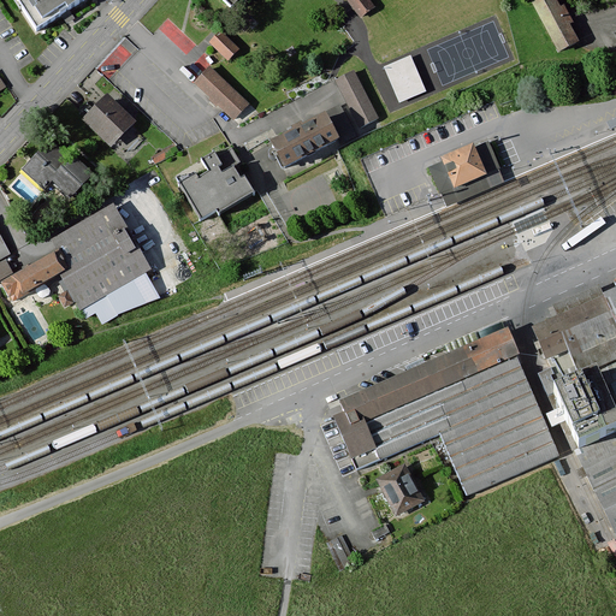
[(19,0),(17,3),(37,33),(86,0),(19,0)]
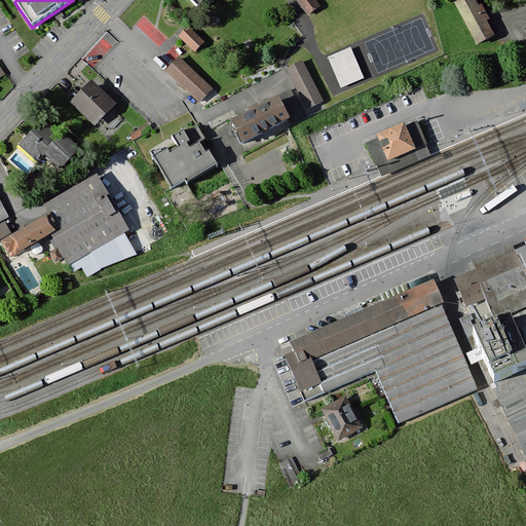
[(314,0),(297,0),(308,15),(320,7),(314,0)]
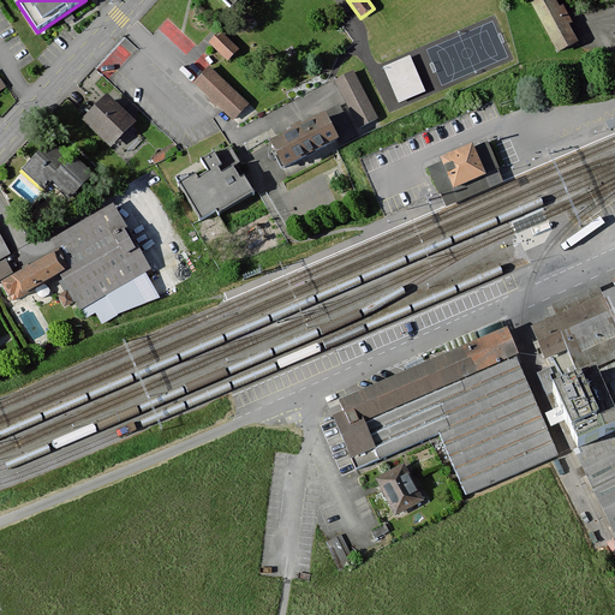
[(560,52),(577,43),(553,0),(537,0),(533,3),(560,52)]
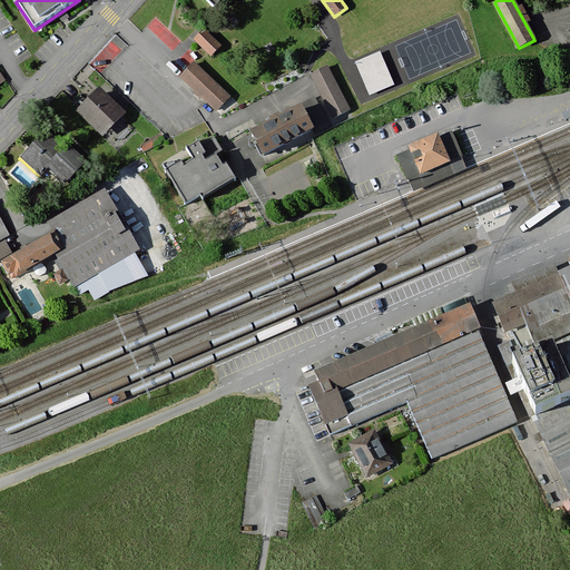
[(196,40),(195,42),(198,45),(209,56),(219,46),(205,31),(196,40)]
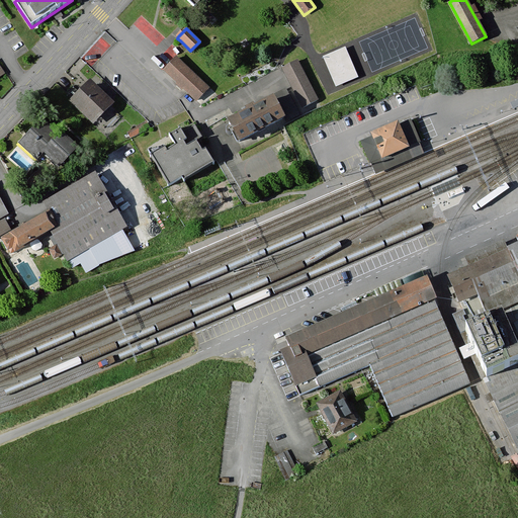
[(336,86),(358,77),(346,48),(324,57),(336,86)]
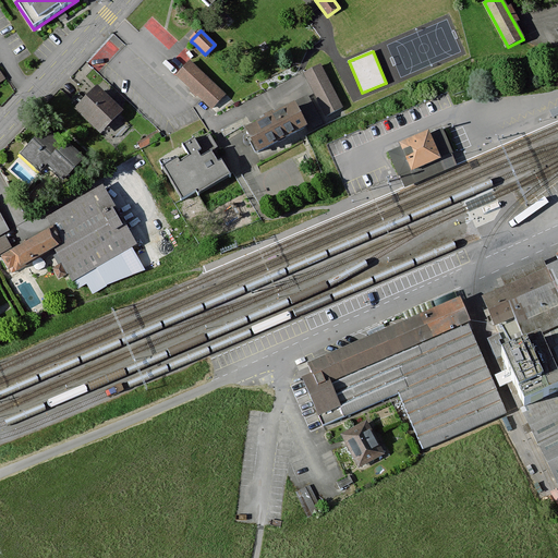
[(215,108),(225,96),(190,64),(179,76),(215,108)]
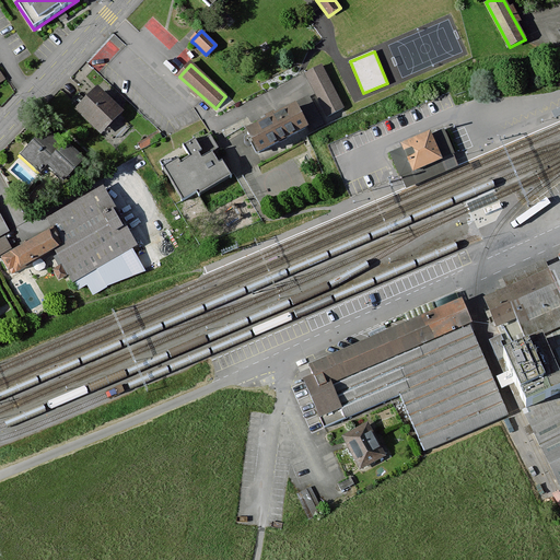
[(329,116),(343,109),(322,66),(308,72),(329,116)]
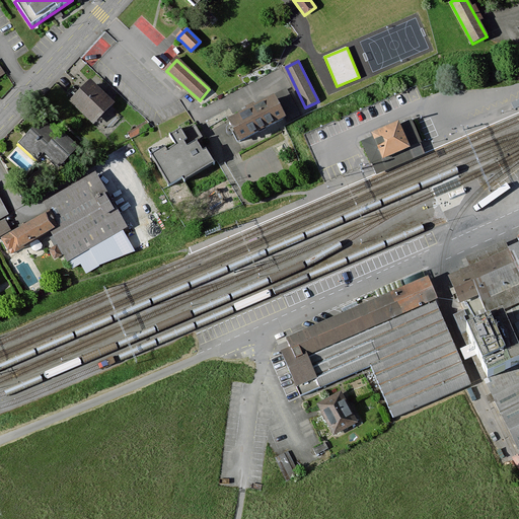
[(75,103),(93,120),(107,104),(90,88),(75,103)]
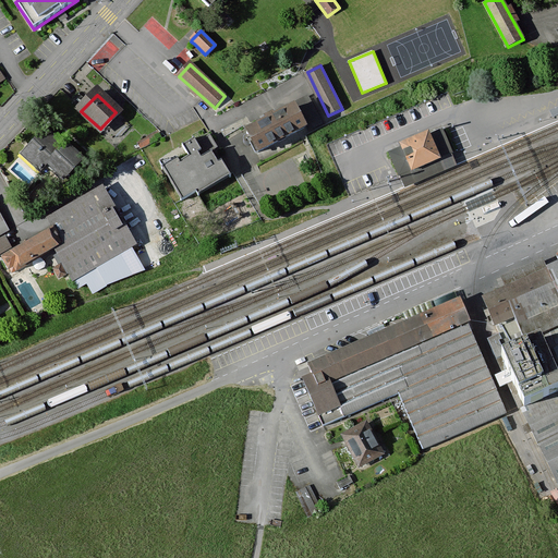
[(307,97),(293,104),(296,109),(306,129),(307,131),(322,124),(307,97)]
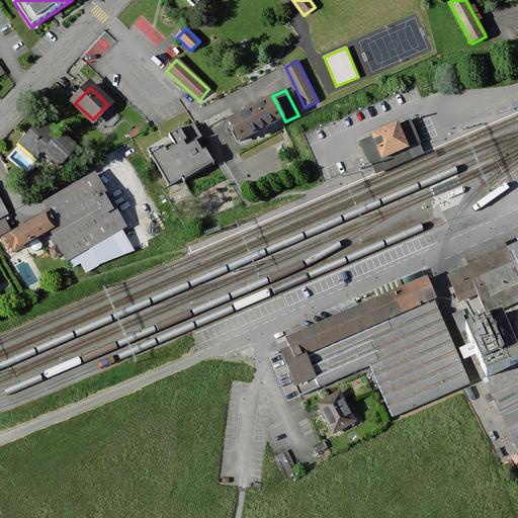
[(230,123),(240,143),(284,119),(275,101),(230,123)]
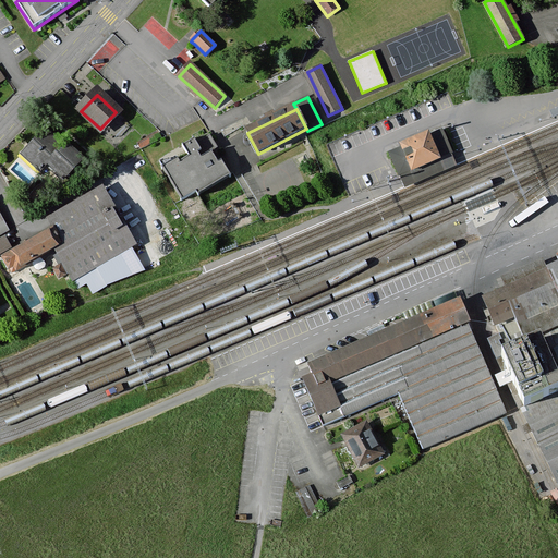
[(386,150),(398,179),(452,155),(440,126),(386,150)]
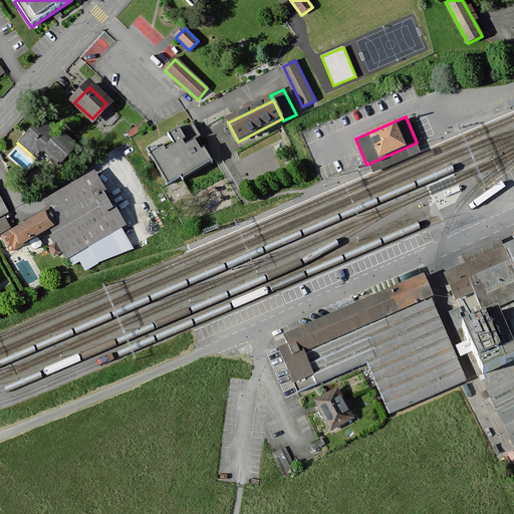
[(73,150),(41,121),(21,145),(37,159),(45,151),(60,164),(73,150)]
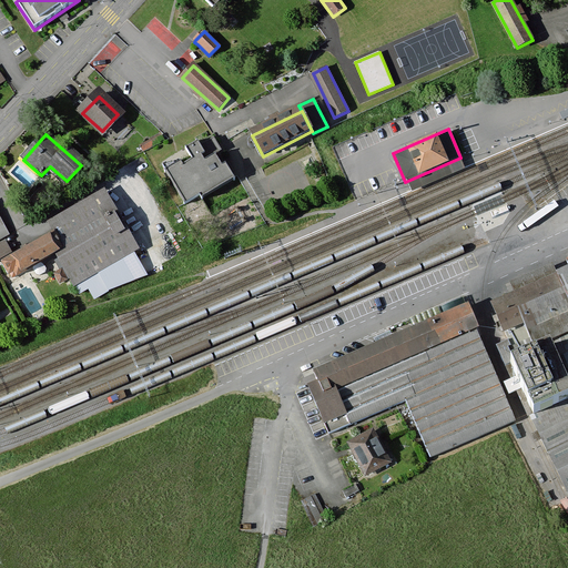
[(165,171),(184,203),(199,196),(202,201),(234,179),(225,165),(223,168),(215,156),(222,152),(213,139),(200,148),(198,143),(185,150),(192,161),(181,168),(179,163),(165,171)]
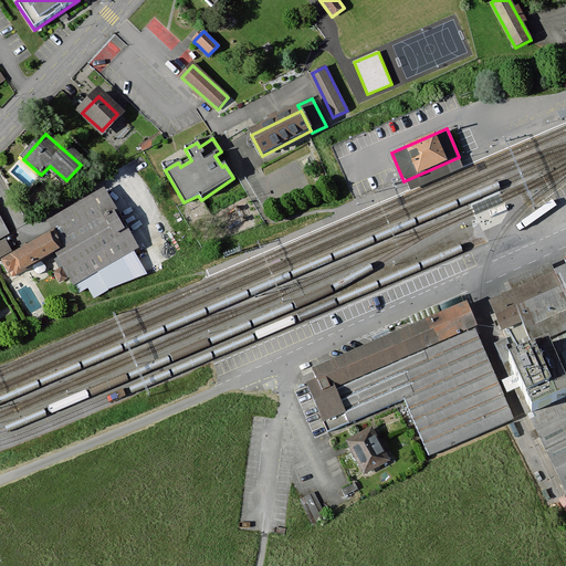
[(74,285),(133,252),(104,202),(53,231),(2,260),(12,275),(55,252),(74,285)]
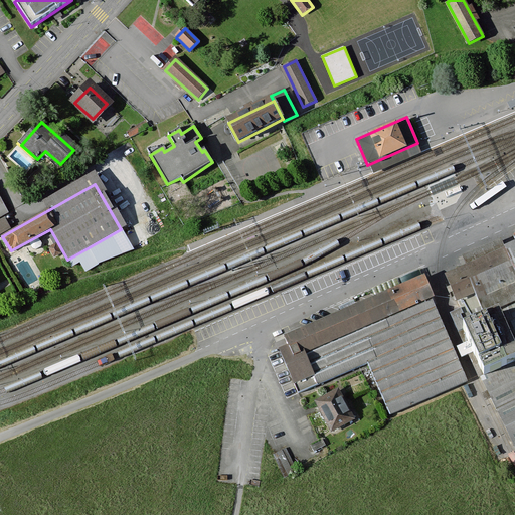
[(0,233),(10,227),(4,217),(0,219),(0,233)]
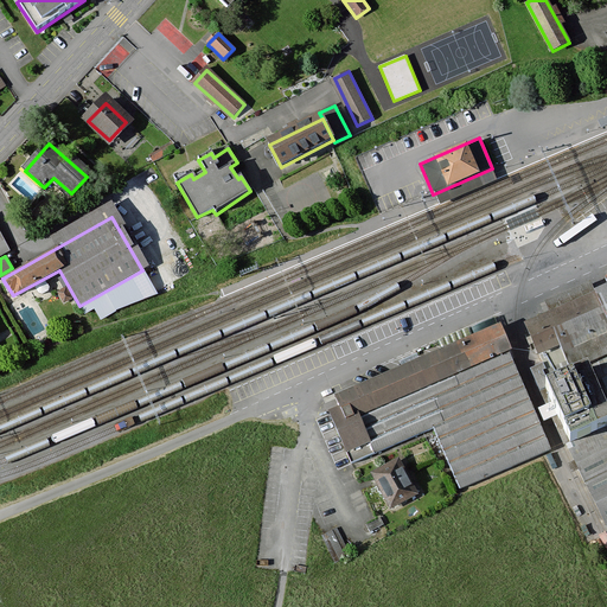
[(155,293),(142,270),(80,306),(84,313),(95,307),(101,318),(115,308),(155,293)]
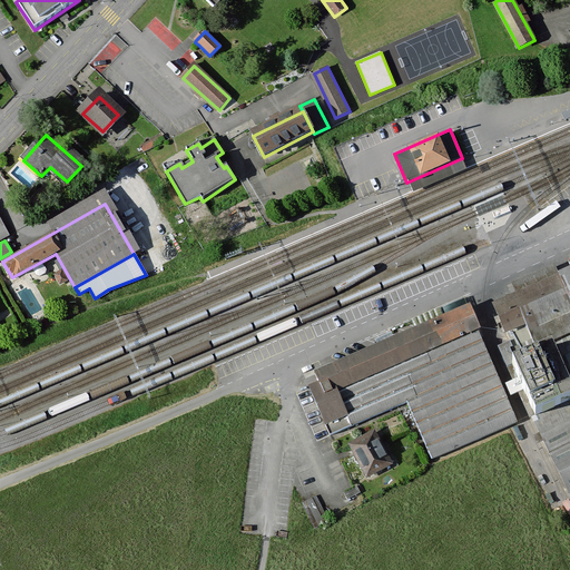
[(536,416),(569,397),(569,273),(561,277),(556,264),(511,283),(517,297),(495,306),(505,333),(524,324),(532,338),(505,350),(536,416)]
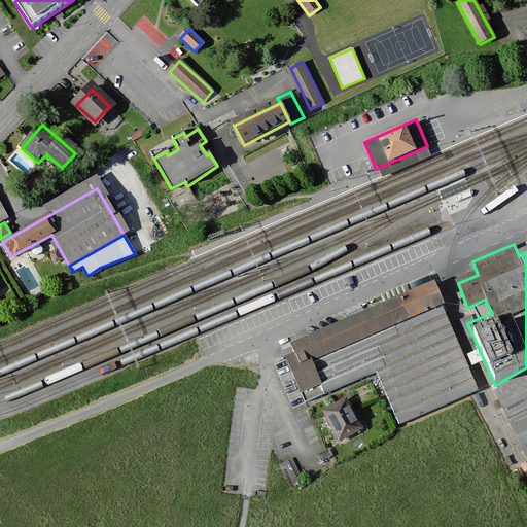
[(63,258),(58,249),(49,253),(55,262),(63,258)]
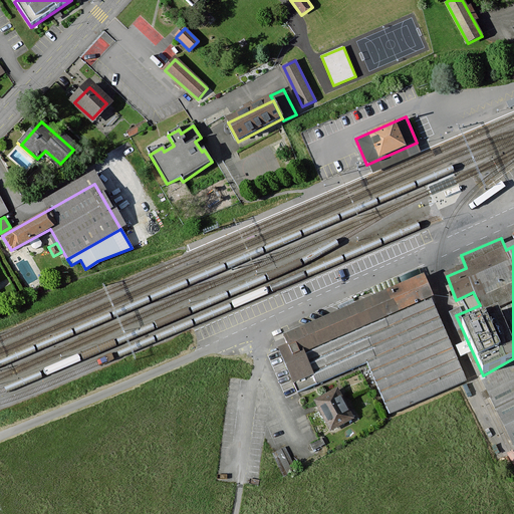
[(371,287),(373,293),(420,273),(418,267),(371,287)]
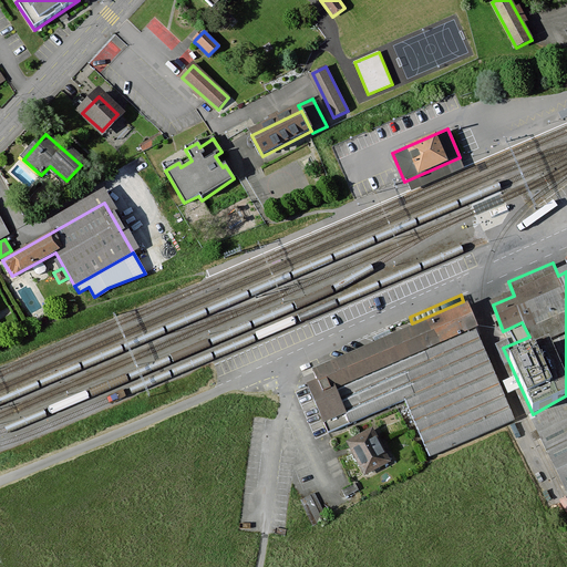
[(431,455),(516,420),(468,307),(313,371),(323,394),(316,398),(331,434),(408,402),(431,455)]
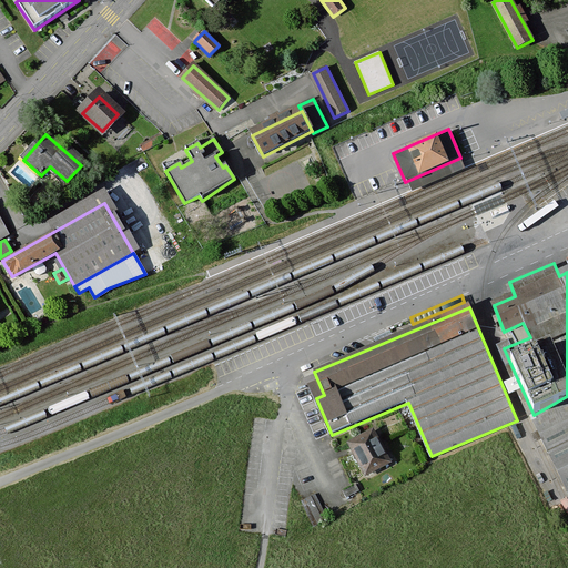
[(530,416),(567,489),(567,396),(534,415),(530,416)]
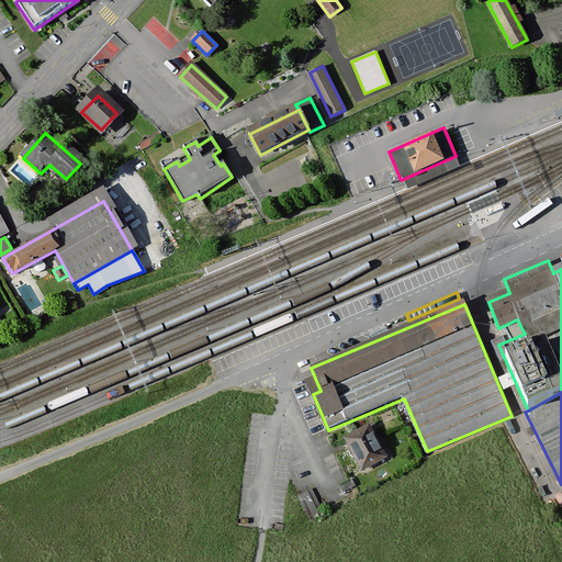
[(369,427),(344,440),(361,473),(386,459),(369,427)]
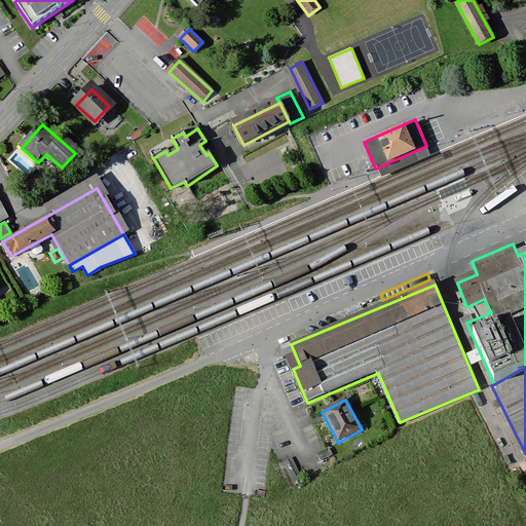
[(293,456),(280,462),(290,479),(301,473),(293,456)]
